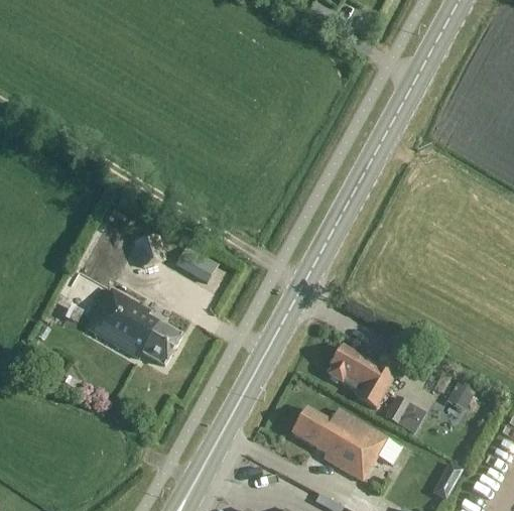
[(159,233),(133,241),(141,265),(166,259),(159,233)]
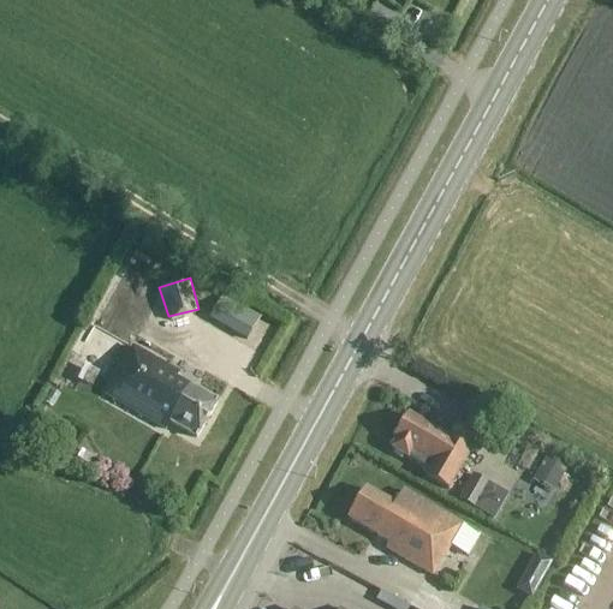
[(134,342),(106,390),(166,425),(170,418),(196,434),(216,399),(176,375),(179,369),(134,342)]
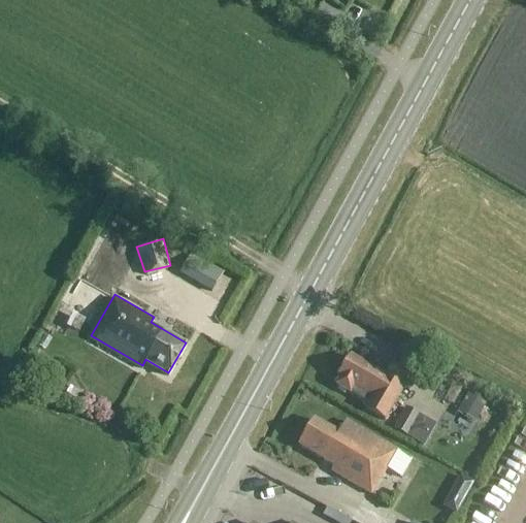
[(353,354),(340,377),(341,378),(337,384),(369,401),(367,404),(387,415),(409,373),(392,364),(388,373),(353,354)]
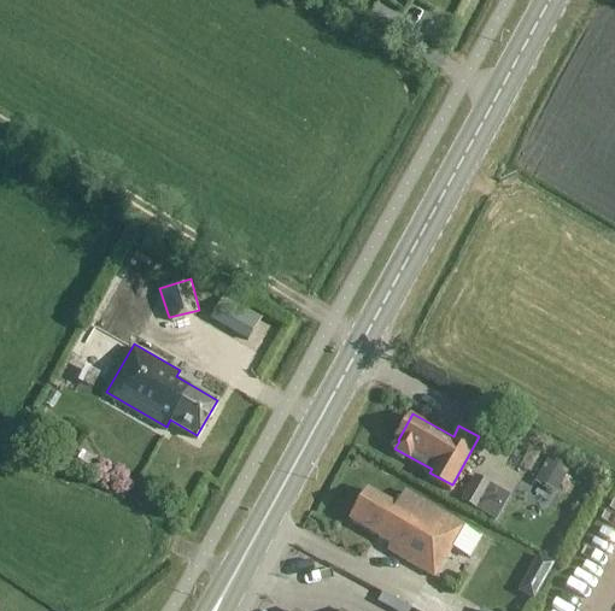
[(552,450),(536,477),(558,489),(562,483),(564,486),(569,477),(566,476),(574,462),(552,450)]
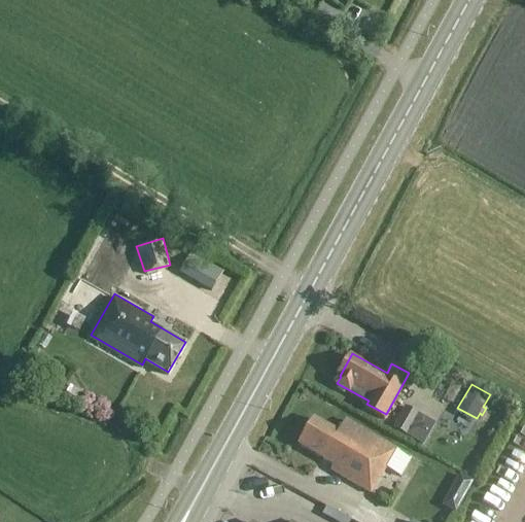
[(425,442),(436,420),(406,403),(393,424),(425,442)]
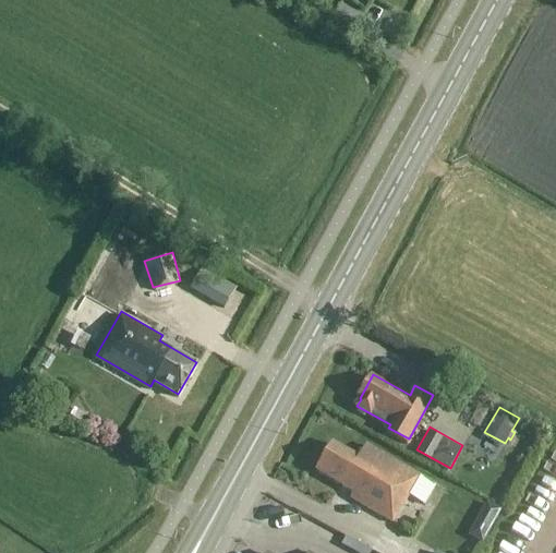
[(393,519),(408,493),(424,503),(436,483),(421,473),(420,475),(366,443),(359,455),(334,440),(317,468),(358,492),(354,496),(393,519)]
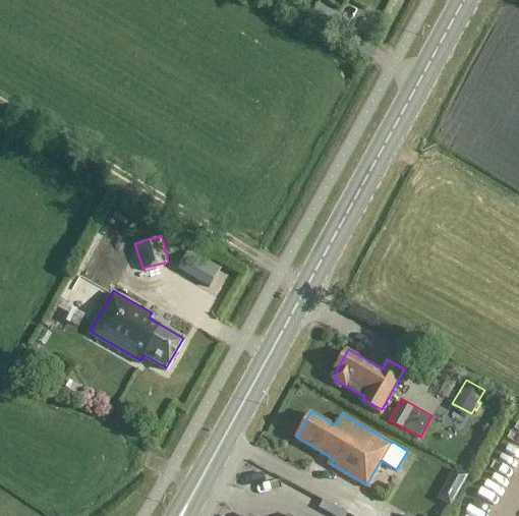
[(459,489),(467,473),(456,466),(448,481),(459,489)]
